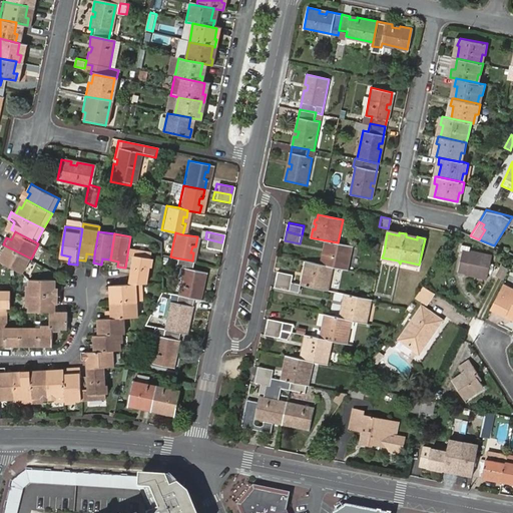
[(219,250),(221,242),(205,238),(203,247),(219,250)]
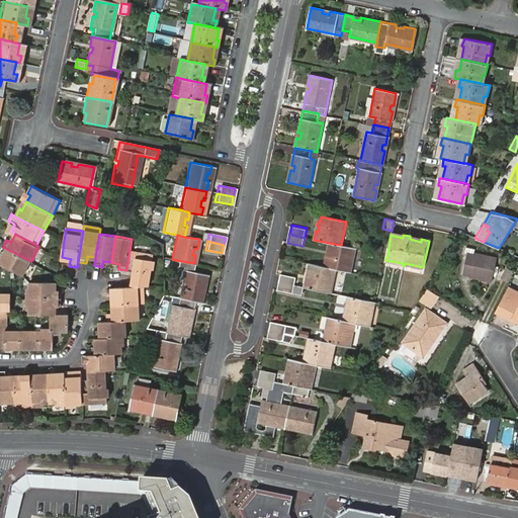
[(327,266),(336,268),(350,271),(355,248),(341,245),(330,243),(328,251),(330,251),(329,255),(327,255),(326,260),(328,260),(327,266)]
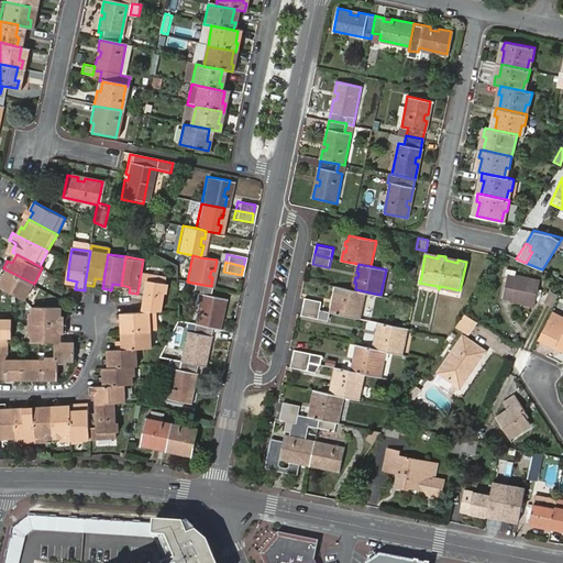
[(34,284),(3,268),(0,274),(0,275),(4,278),(0,286),(13,293),(25,299),(34,284)]
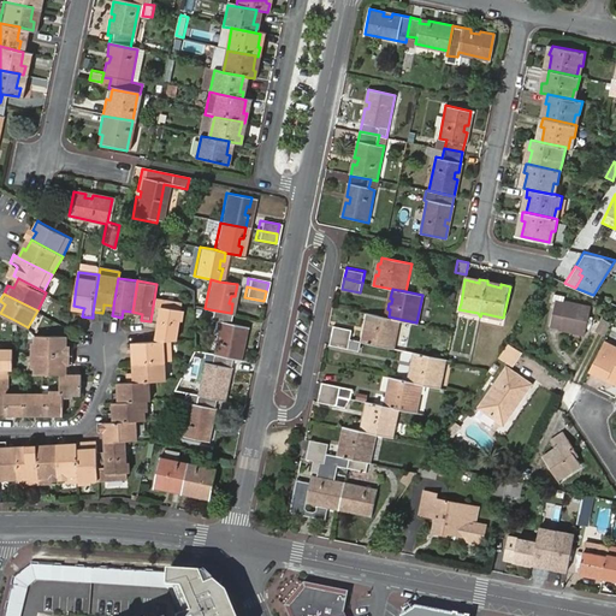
[(154,298),(150,321),(159,323),(157,342),(170,342),(177,341),(182,303),(154,298)]
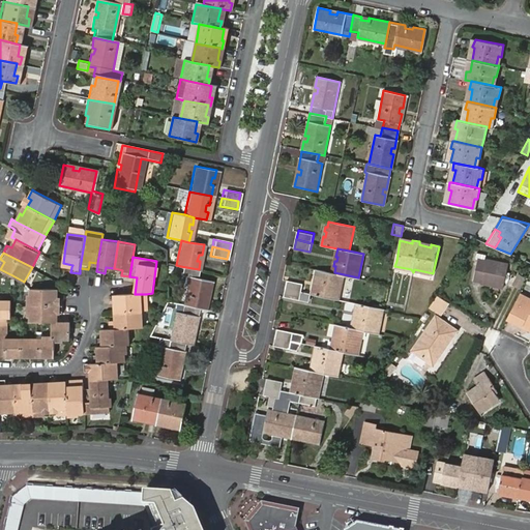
[(479,259),(474,280),(481,282),(481,283),(503,288),(508,264),(487,259),(487,260),(479,259)]
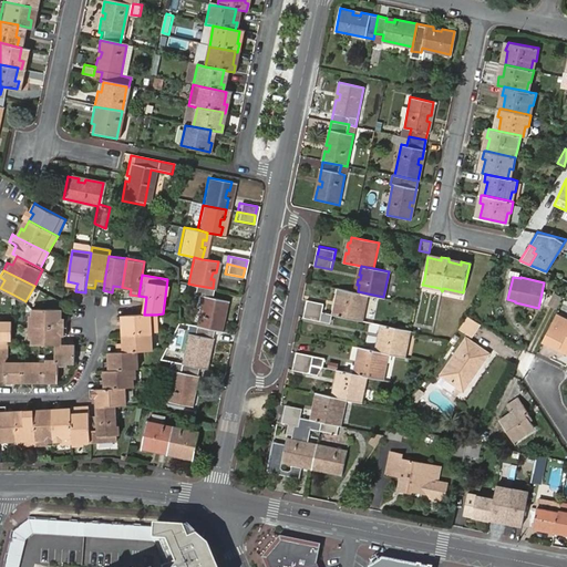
[(210,298),(213,288),(193,285),(191,294),(202,296),(195,328),(212,331),(219,332),(222,321),(218,321),(219,315),(223,315),(226,300),(210,298)]
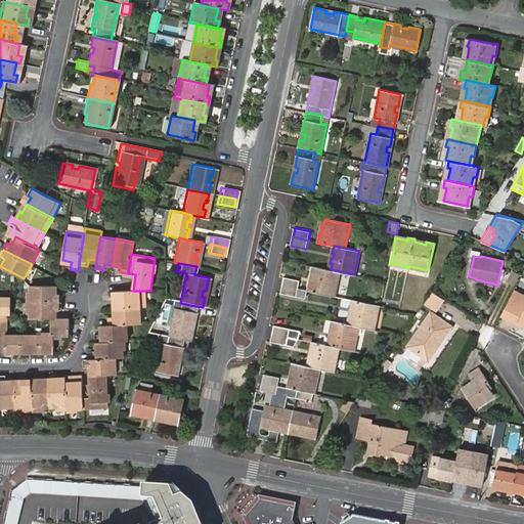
[(309,284),(308,292),(335,297),(340,271),(331,269),(329,269),(316,266),(313,273),(311,273),(310,278),(313,278),(312,285),(309,284)]
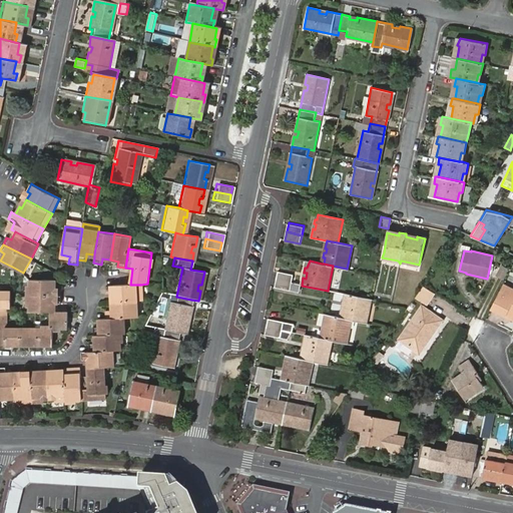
[(508,269),(501,266),(496,277),(502,280),(508,269)]
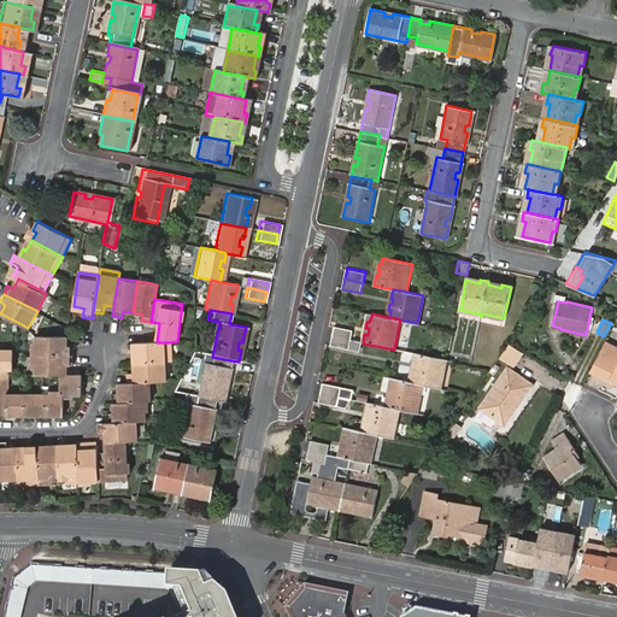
[(334,327),(333,338),(351,341),(353,330),(334,327)]
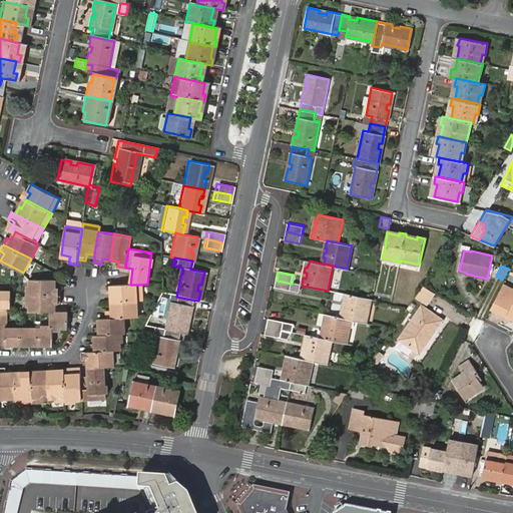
[(30,296),(61,296),(61,289),(57,289),(57,280),(30,280),(30,296)]
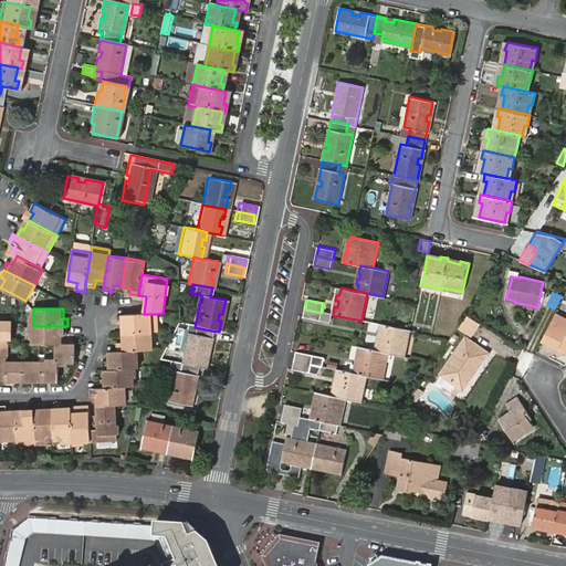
[(305,310),(303,317),(329,324),(332,315),(322,313),(305,310)]
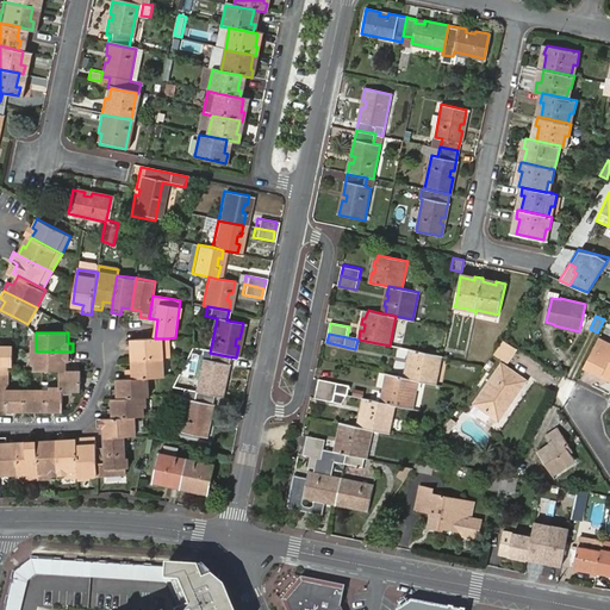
[(609,342),(598,336),(583,367),(601,377),(603,373),(608,375),(605,379),(609,380),(609,342)]
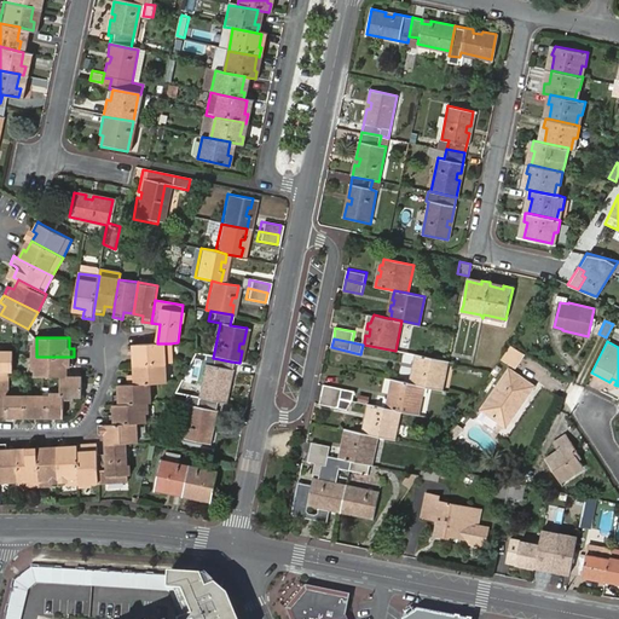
[(171,343),(157,343),(138,345),(138,354),(134,356),(134,364),(167,363),(172,363),(171,343)]
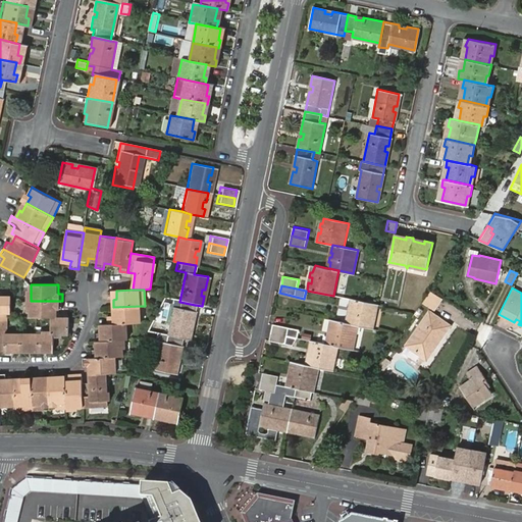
[(442,298),(431,291),(423,302),(432,308),(434,310),(442,298)]
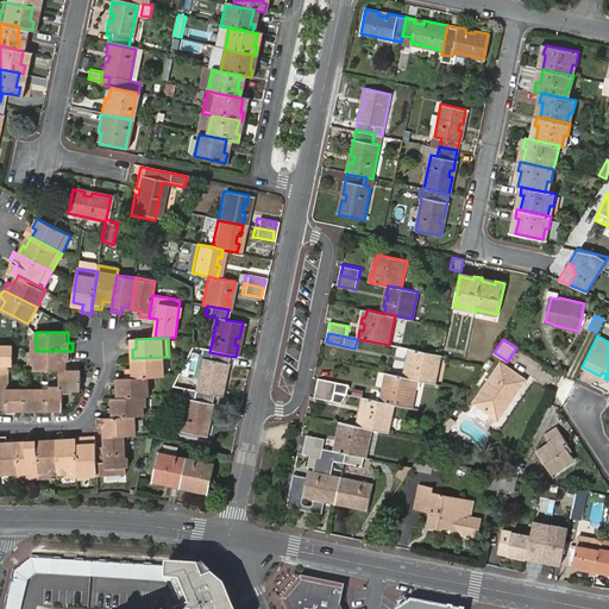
[(14,345),(0,345),(0,374),(10,374),(10,365),(14,365),(14,345)]
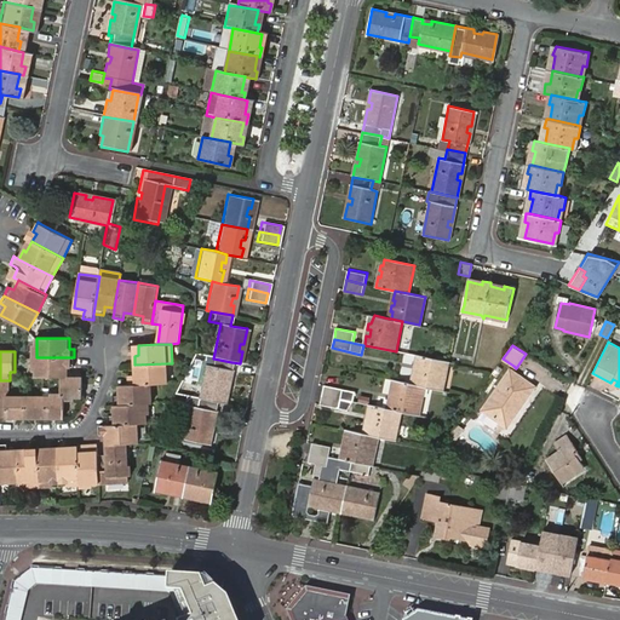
[(231,362),(213,359),(205,356),(196,399),(213,402),(223,403),(225,390),(222,389),(224,383),(228,383),(231,362)]
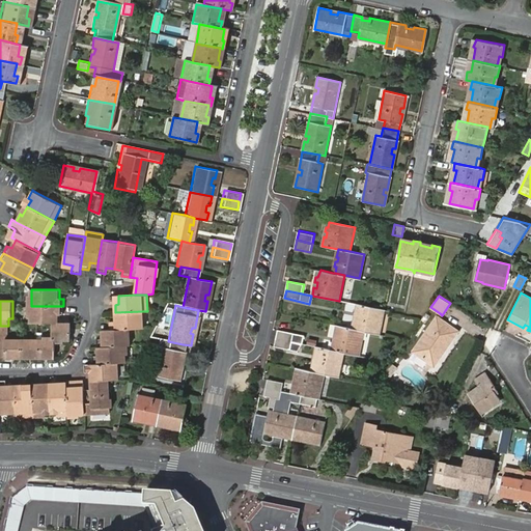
[(364,331),(380,335),(385,310),(357,305),(356,313),(358,314),(357,318),(355,317),(354,323),(356,324),(355,330),(364,331)]
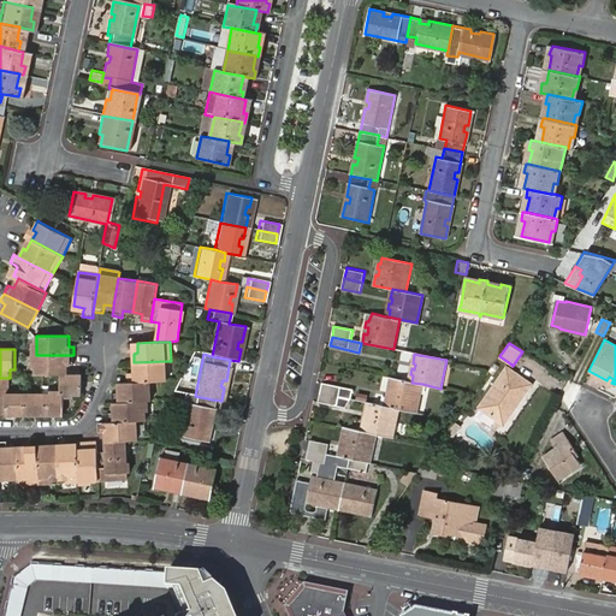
[(63,374),(67,374),(67,365),(73,365),(73,355),(36,355),(36,374),(63,374)]
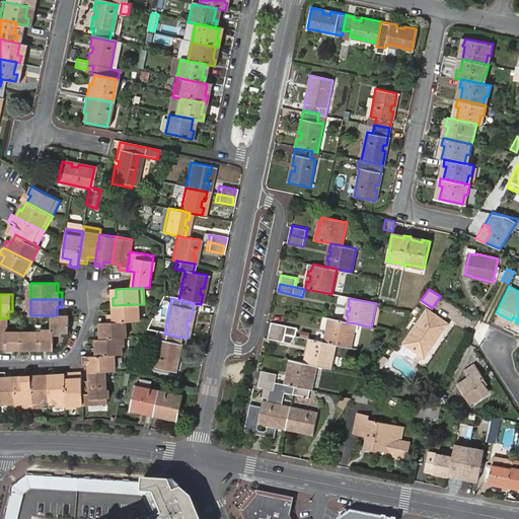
[(140,304),(113,305),(114,314),(108,314),(109,322),(127,321),(140,320),(140,304)]
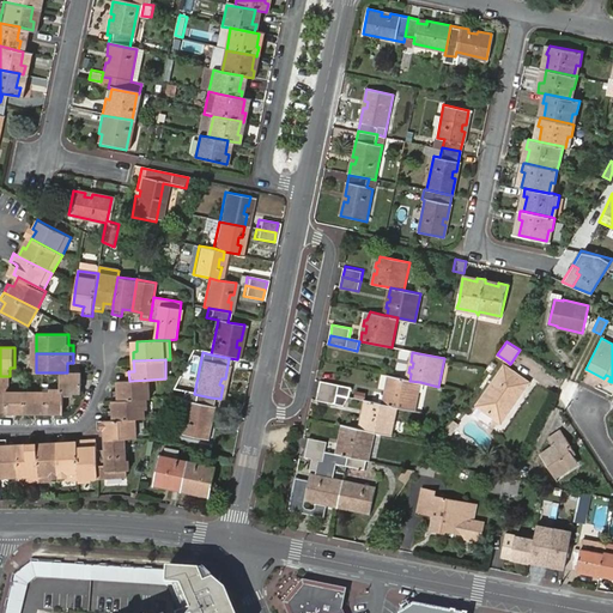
[(505,365),(478,405),(502,422),(529,382),(505,365)]
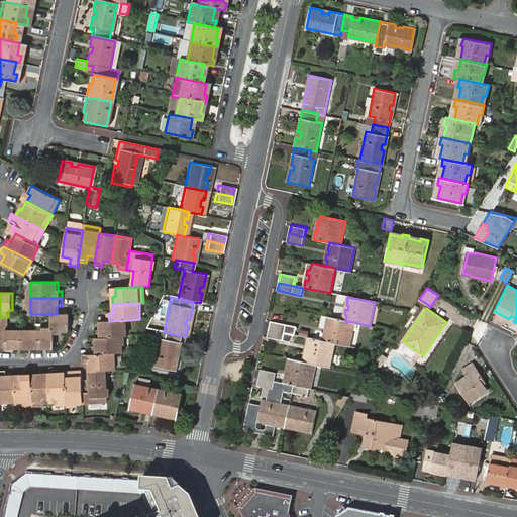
[(55,331),(69,331),(70,314),(57,314),(53,314),(52,331),(55,331)]
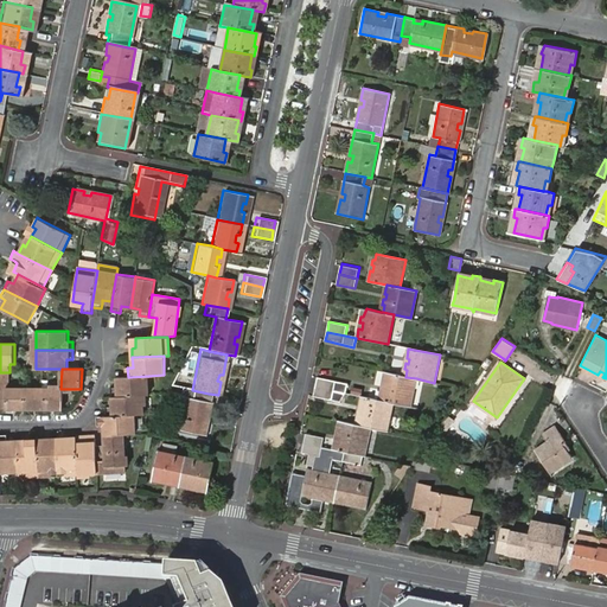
[(394,402),(410,406),(416,378),(406,377),(403,376),(388,374),(385,379),(383,378),(382,384),(385,384),(384,390),(381,389),(378,400),(394,402)]
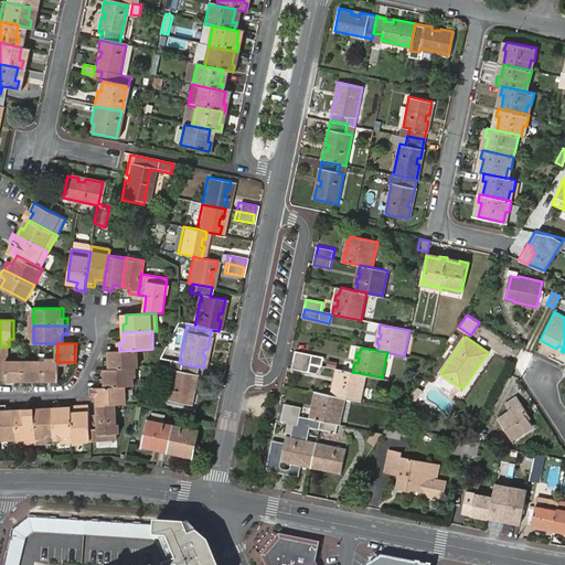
[(138,350),(119,351),(110,351),(110,361),(105,361),(106,370),(134,369),(138,368),(138,350)]
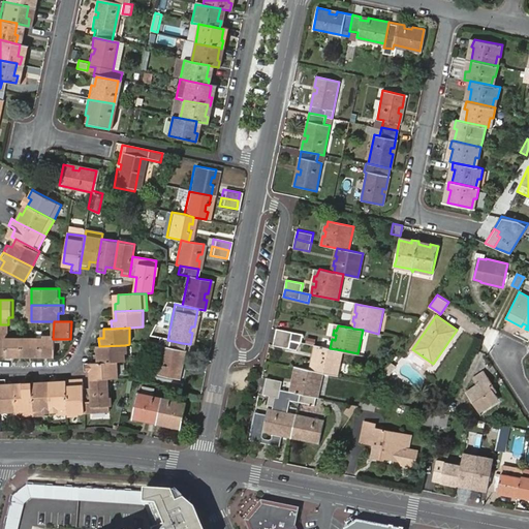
[(292,332),(276,329),(275,337),(290,340),(292,332)]
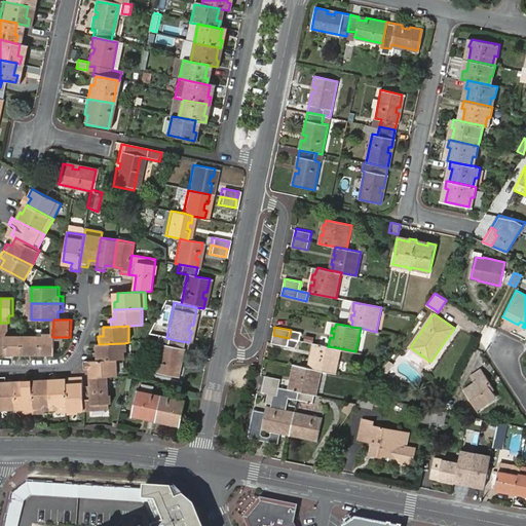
[(289,338),(273,335),(271,344),(288,347),(289,338)]
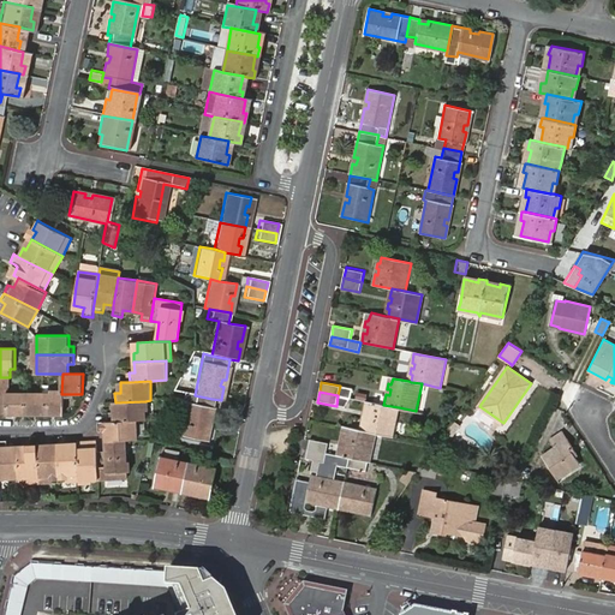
[(6,393),(6,396),(6,405),(6,415),(25,415),(25,393),(6,393)]
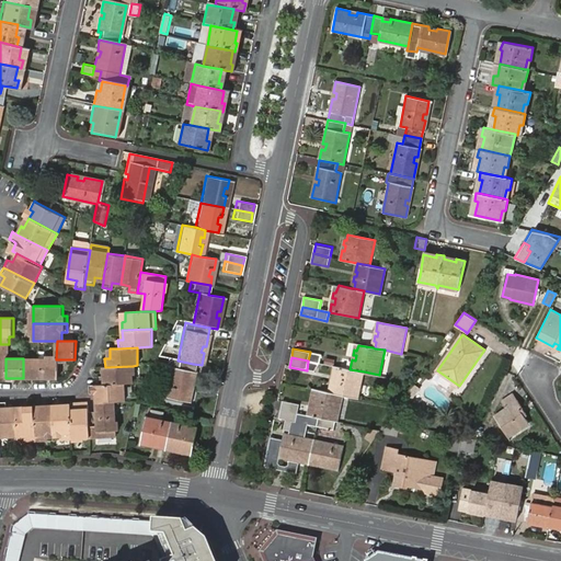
[(23,358),(23,378),(41,378),(41,359),(23,358)]
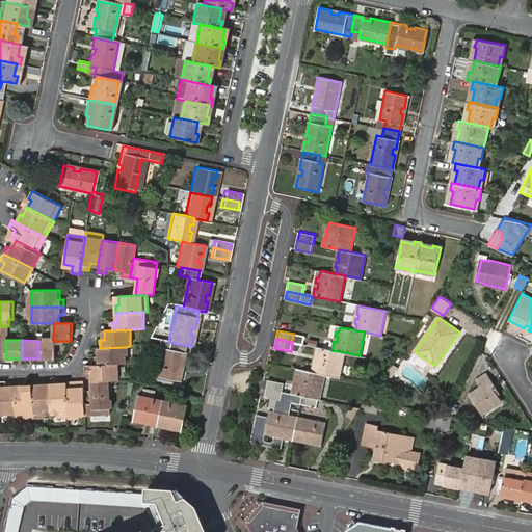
[(183,345),(168,342),(161,340),(153,379),(175,384),(178,374),(175,373),(176,367),(179,368),(183,345)]
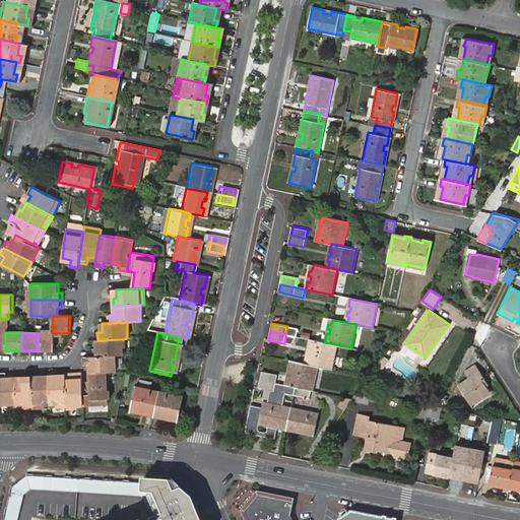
[(38,333),(38,350),(55,350),(55,333),(52,333),(38,333)]
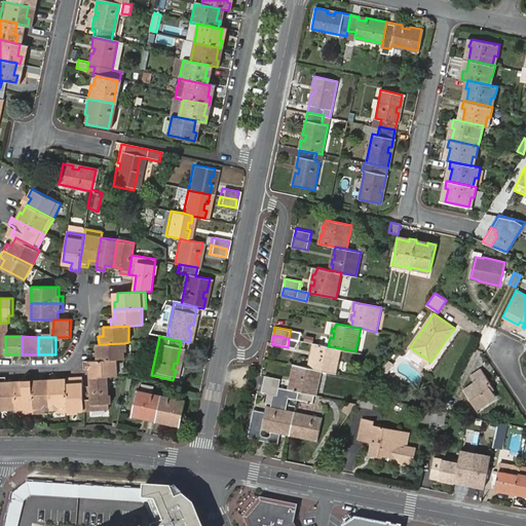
[(124,343),(99,344),(99,353),(89,354),(90,361),(117,360),(125,360),(124,343)]
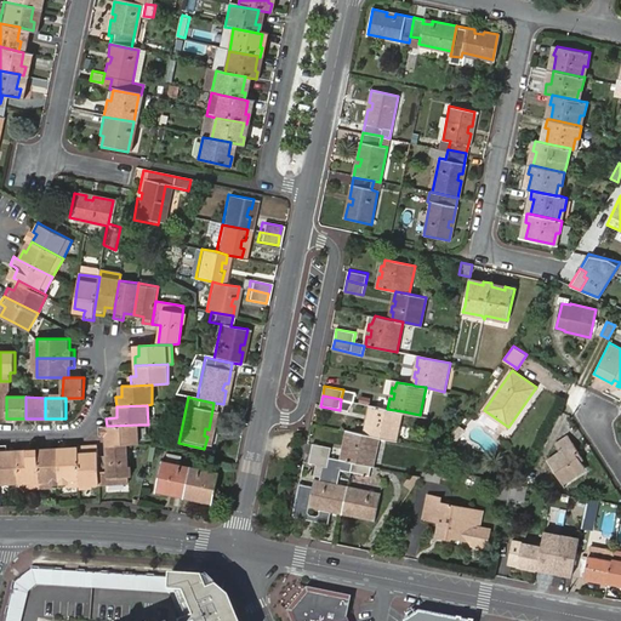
[(380,437),(397,440),(403,411),(387,409),(371,405),(369,415),(371,416),(370,421),(368,421),(366,426),(369,426),(368,434),(380,437)]
